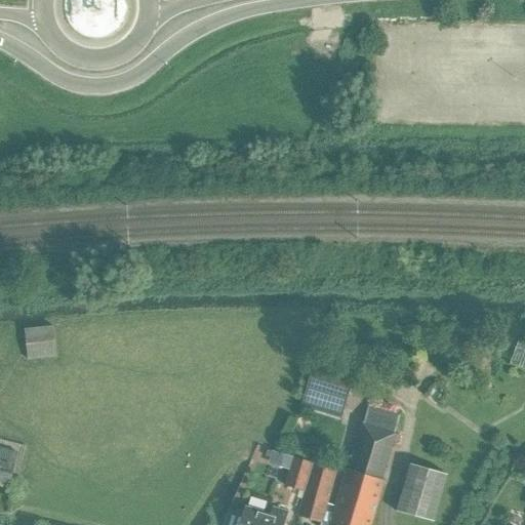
[(27,360),(56,356),(52,326),(24,330),(27,360)]
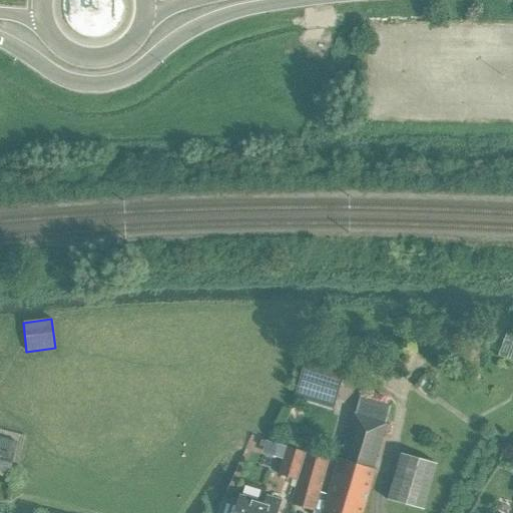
[(319,388),(337,394),(350,355),(323,347),(317,362),(306,359),(299,382),(306,384),(302,395),(316,398),(319,388)]
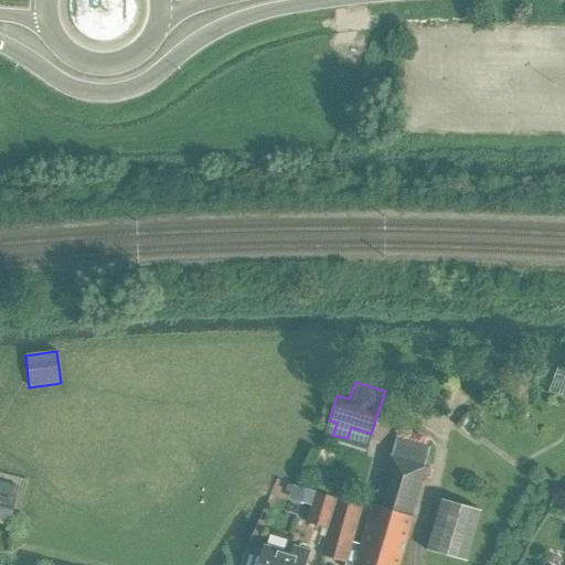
[(398,564),(413,516),(409,515),(430,448),(396,437),(375,505),(372,504),(353,564),(398,564)]
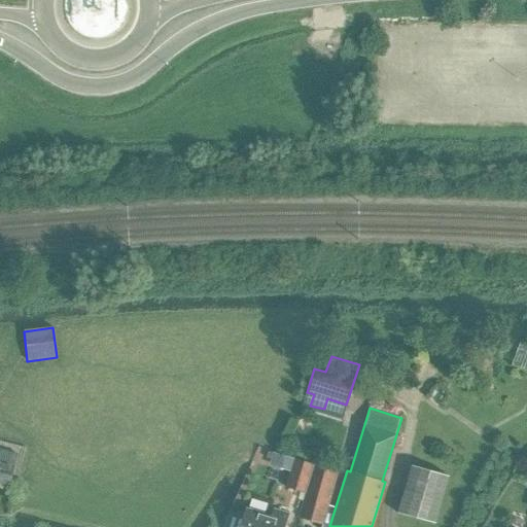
[(0,485),(9,488),(18,454),(0,450),(0,485)]
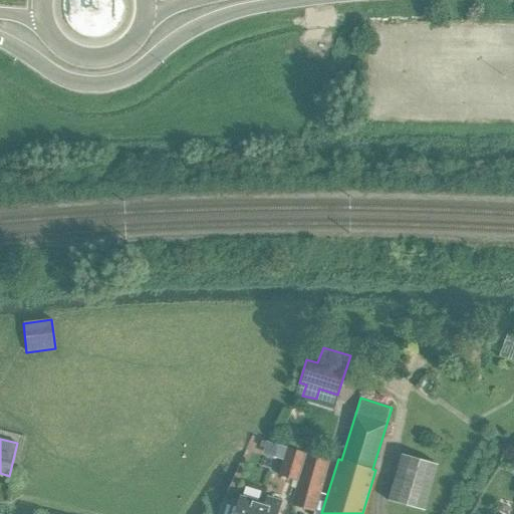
[(296,480),(304,454),(287,449),(279,475),(296,480)]
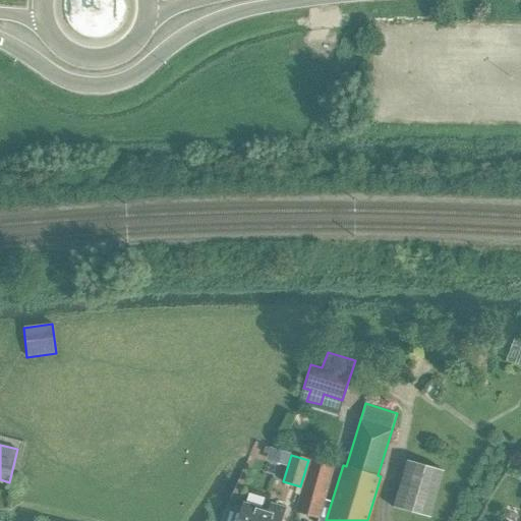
[(393,508),(428,517),(443,471),(408,460),(393,508)]
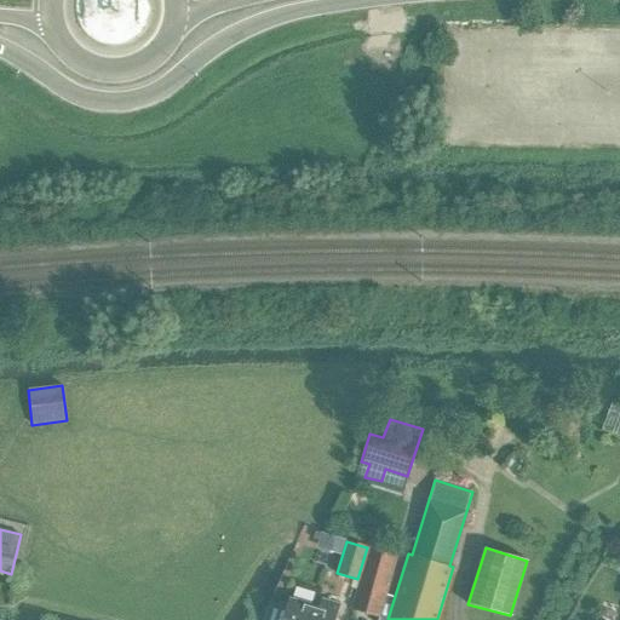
[(350,610),(378,618),(396,556),(368,549),(350,610)]
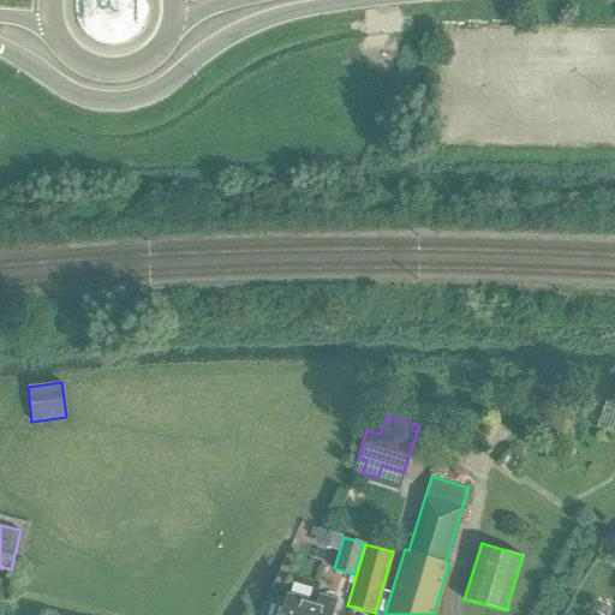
[(329,614),(334,602),(318,597),(315,604),(286,596),(280,614),(329,614)]
